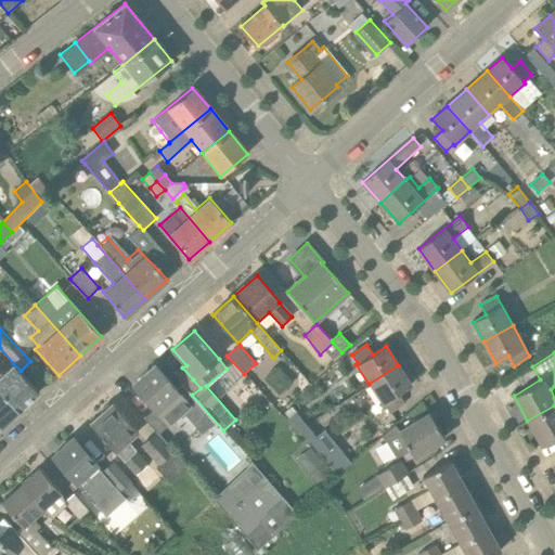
[(0,386),(20,409),(39,392),(21,371),(13,363),(1,373),(0,371),(0,386)]
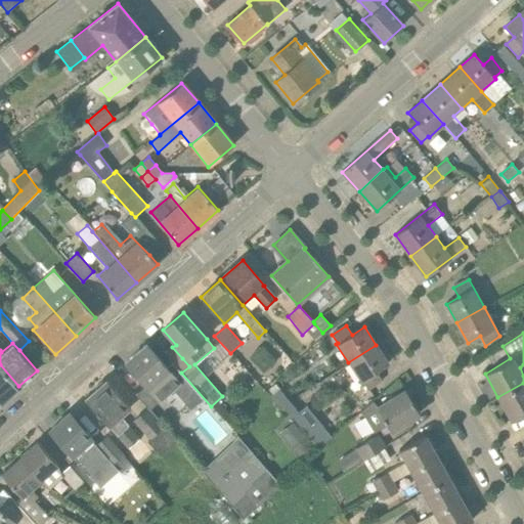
[(126,362),(159,401),(172,390),(189,409),(188,410),(189,411),(203,399),(204,401),(205,400),(173,363),(167,368),(146,345),(126,362)]
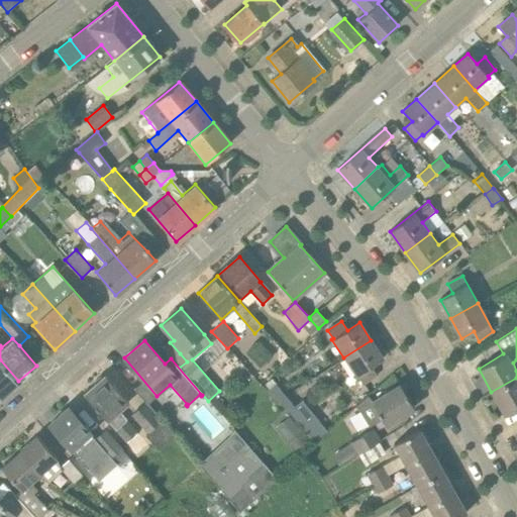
[(371,340),(343,357),(355,377),(356,377),(363,386),(377,376),(372,367),(383,359),(371,340)]
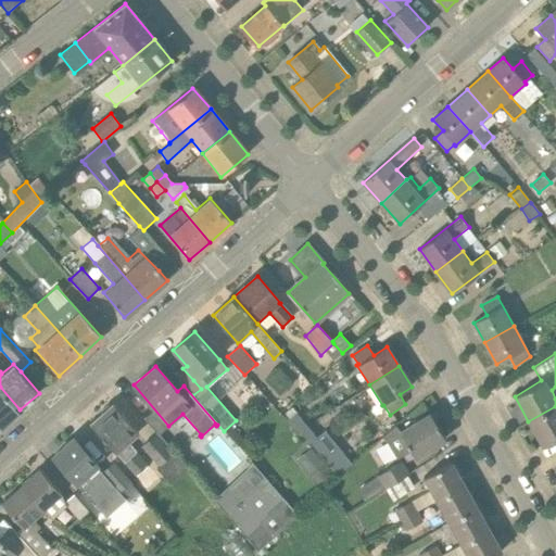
[(0,427),(20,409),(0,387),(0,427)]
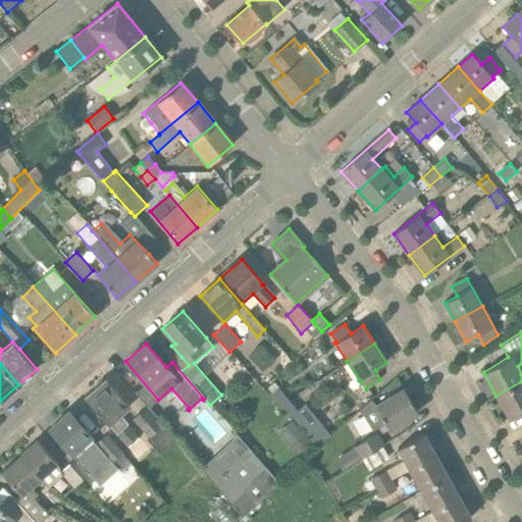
[(85,398),(127,448),(139,436),(122,417),(119,420),(118,418),(131,407),(105,378),(85,398)]
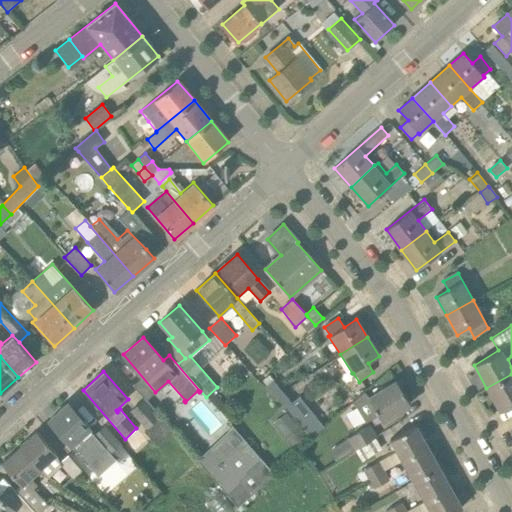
[(511,374),(486,388),(499,412),(511,404),(511,374)]
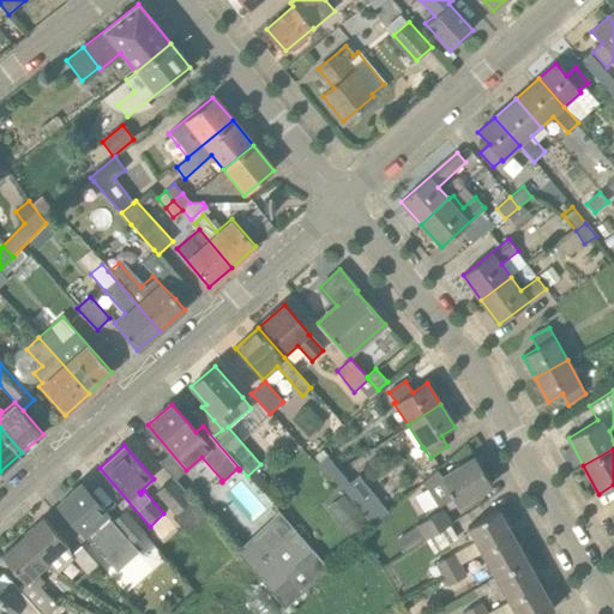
[(331,480),(341,471),(323,450),(314,457),(319,463),(318,464),(331,480)]
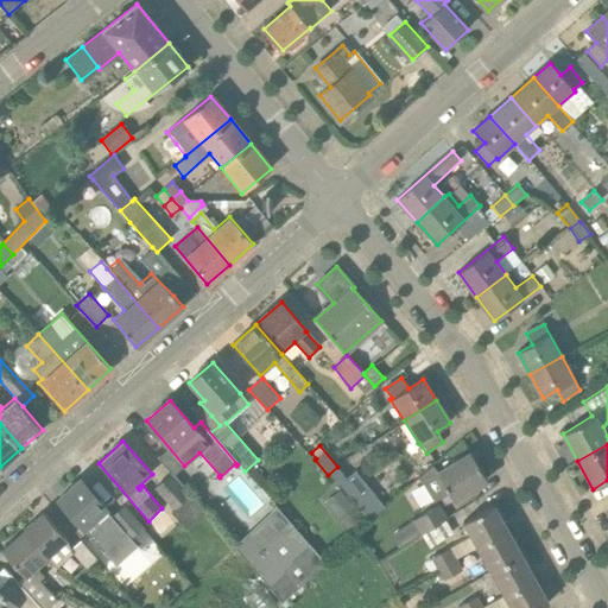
[(434,502),(449,494),(454,500),(487,480),(470,453),(437,473),(432,467),(419,479),(434,502)]
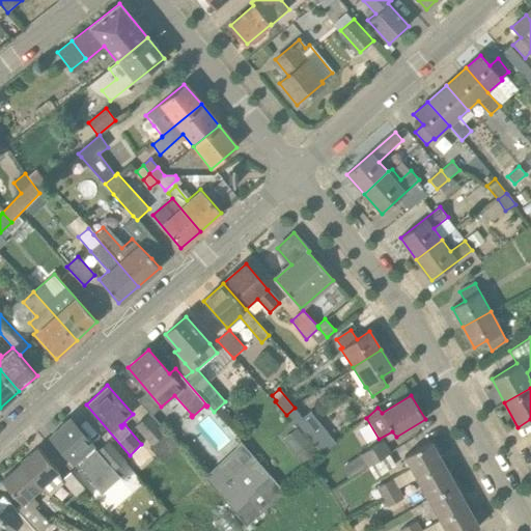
[(286,415),(295,424),(303,418),(295,408),(286,415)]
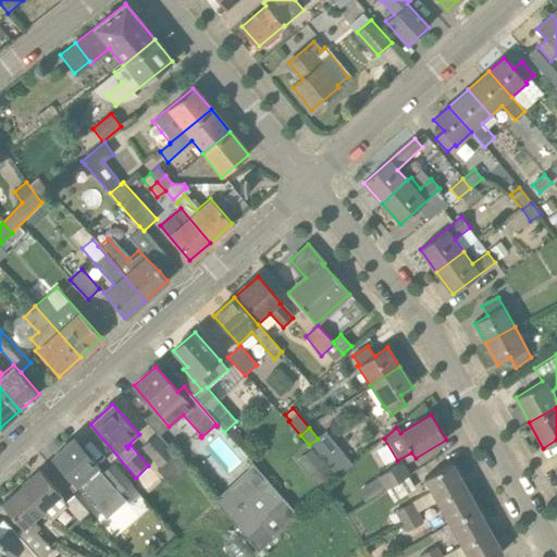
[(159,468),(174,455),(157,434),(141,447),(159,468)]
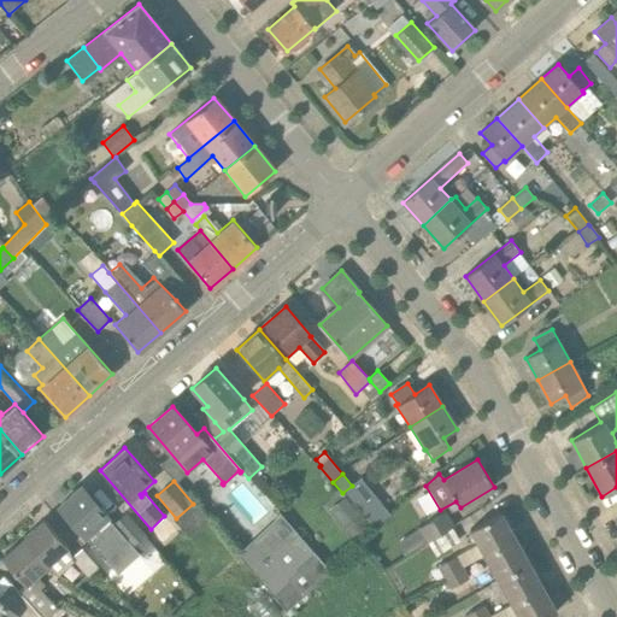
[(58,507),(105,560),(118,548),(99,527),(110,518),(82,486),(58,507)]
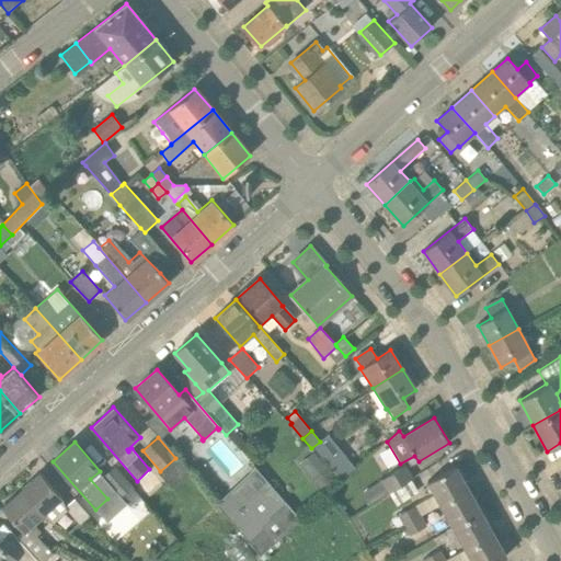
[(323,488),(339,473),(315,448),(299,462),(323,488)]
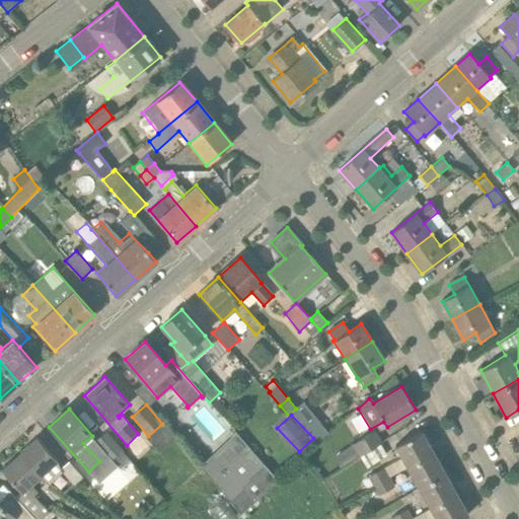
[(162,424),(148,436),(146,437),(159,451),(174,438),(162,424)]
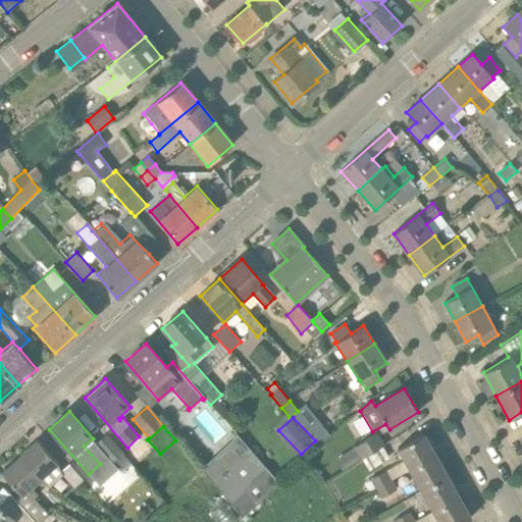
[(354,448),(361,460),(385,445),(377,432),(354,448)]
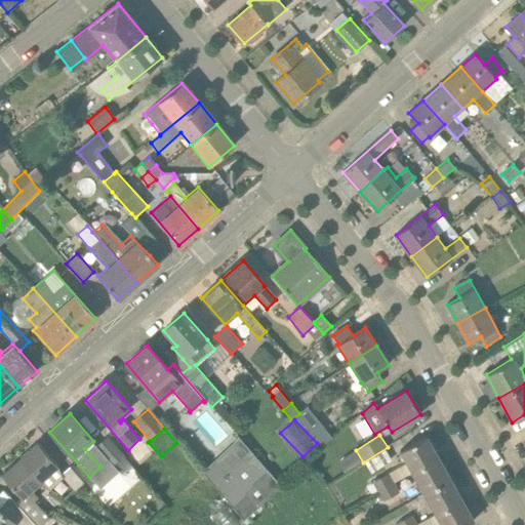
[(399,451),(406,463),(411,473),(438,457),(427,436),(399,451)]
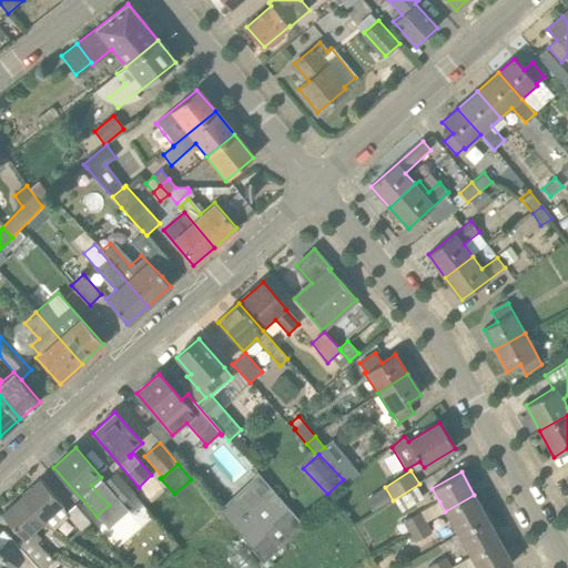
[(264,563),(269,558),(304,525),(259,474),(219,510),(264,563)]
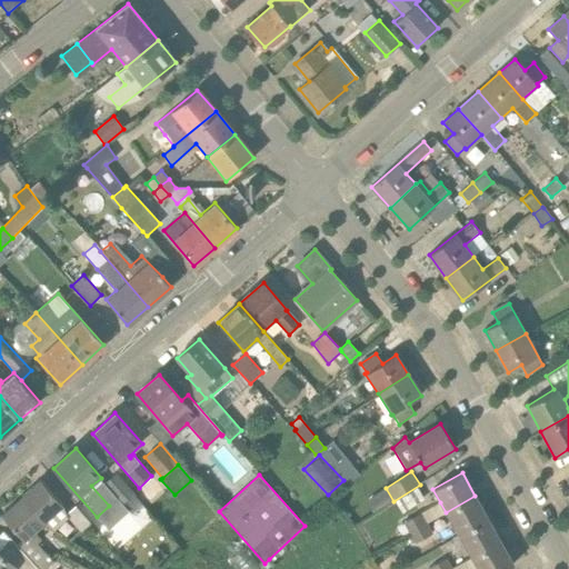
[(21,497),(43,522),(48,528),(53,531),(68,519),(80,533),(91,523),(76,506),(68,512),(62,507),(63,506),(40,480),(21,497)]
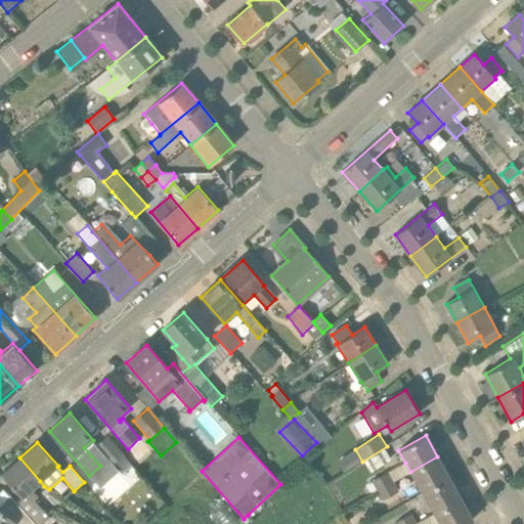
[(123,455),(113,465),(121,474),(131,465),(123,455)]
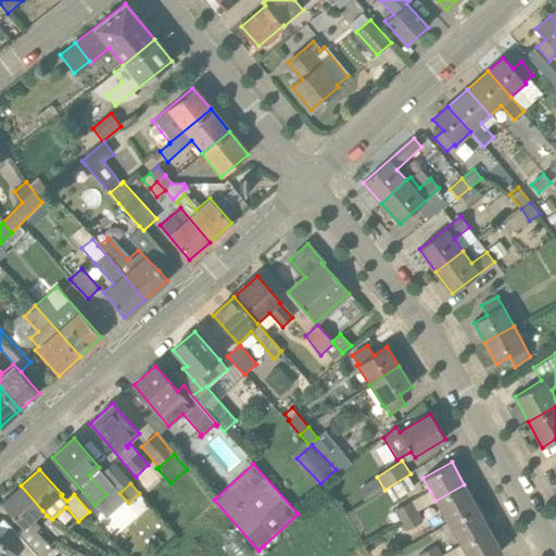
[(447,522),(477,506),(464,484),(436,501),(447,522)]
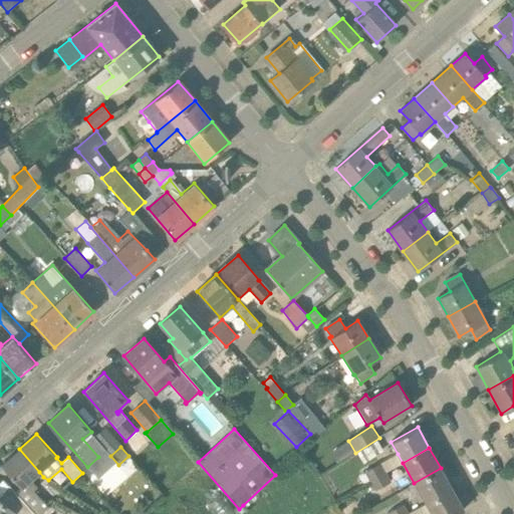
[(1,465),(21,488),(41,510),(46,505),(33,491),(37,488),(31,480),(39,472),(19,449),(1,465)]
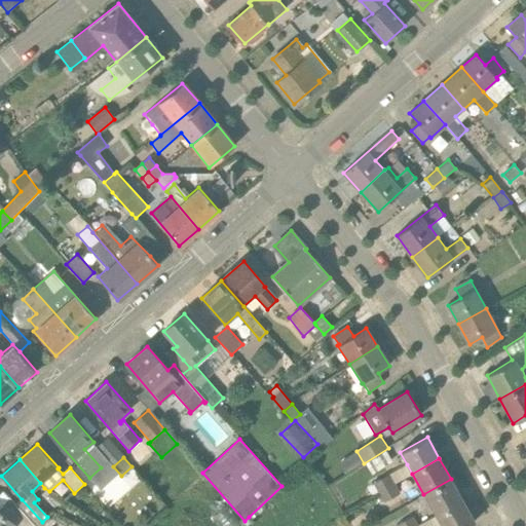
[(395,484),(389,474),(372,483),(378,493),(395,484)]
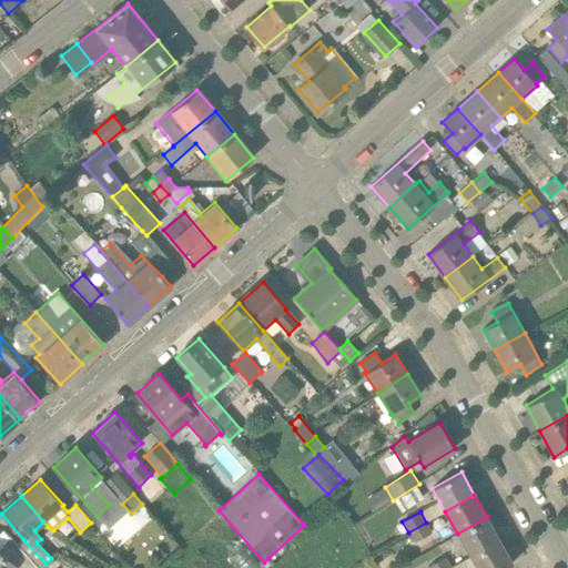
[(469,557),(499,540),(487,517),(457,534),(469,557)]
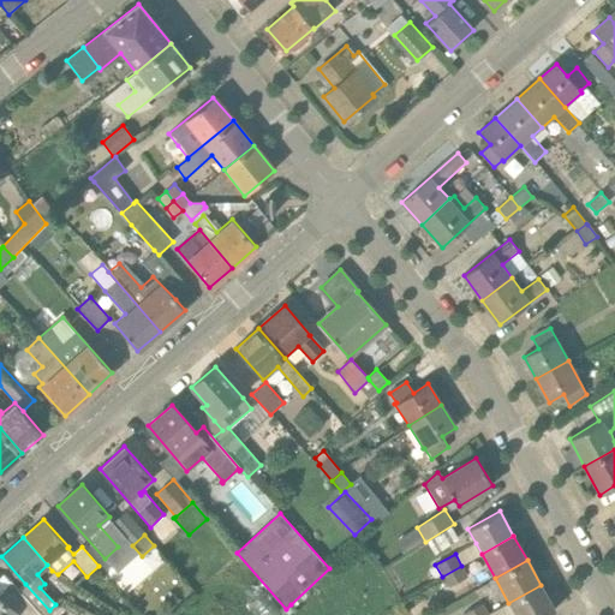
[(461,566),(442,577),(448,587),(467,577),(461,566)]
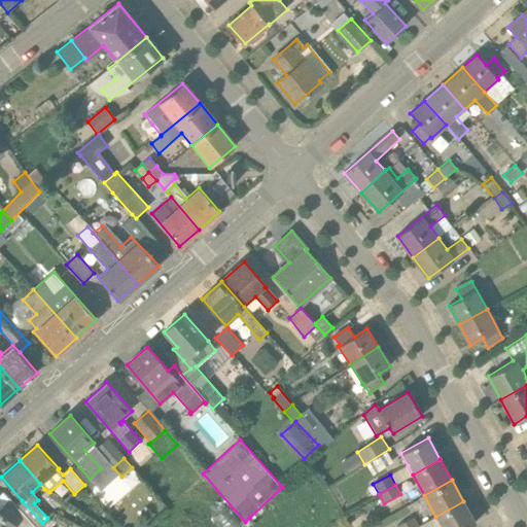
[(0,526),(37,526),(42,523),(22,500),(15,505),(8,498),(0,510),(0,526)]
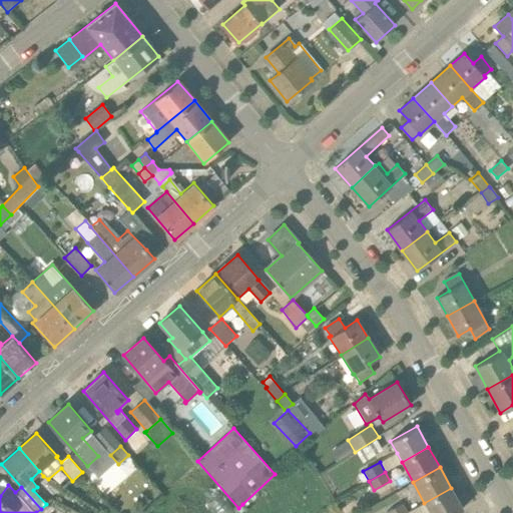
[(451,488),(424,503),(429,512),(456,512),(463,509),(451,488)]
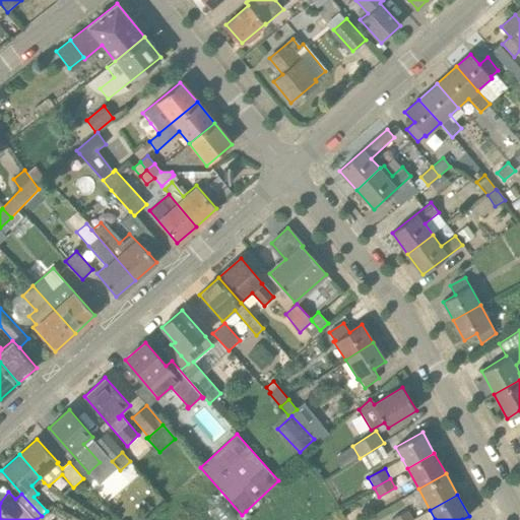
[(392,519),(411,519),(412,519),(407,510),(391,519),(392,519)]
